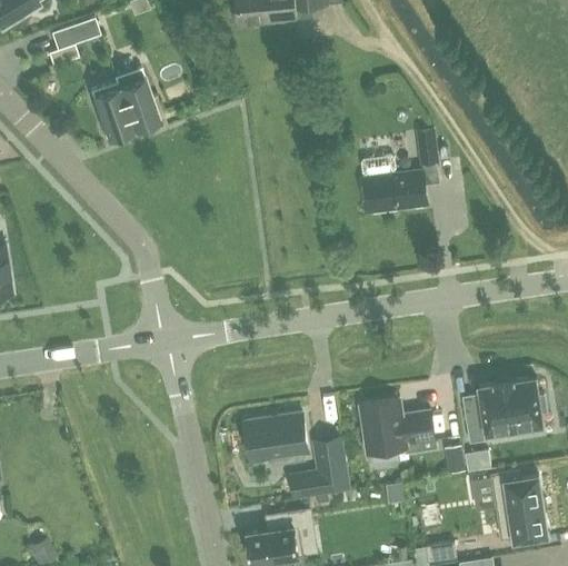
[(0,25),(40,0),(0,0),(0,25)]
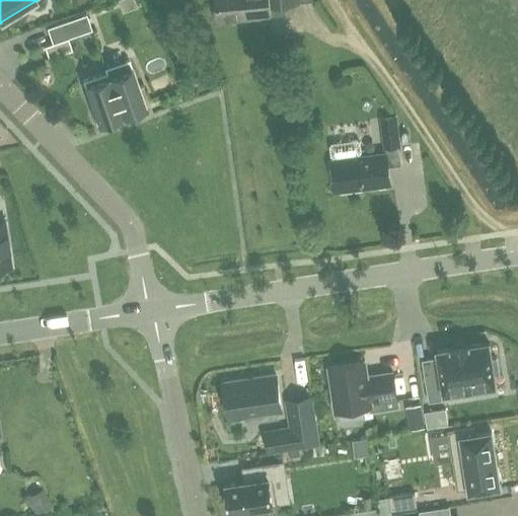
[(268,19),(268,18),(283,16),(282,8),(297,6),(296,0),(214,0),(218,24),(268,19)]
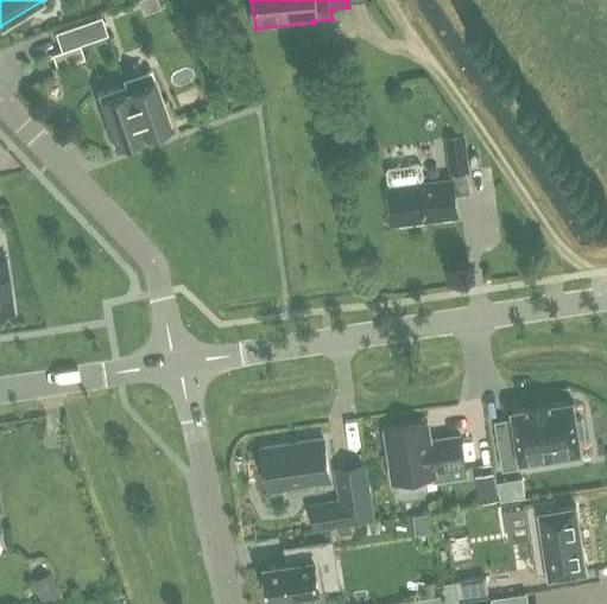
[(54,36),(59,53),(77,48),(106,38),(100,20),(54,36)]
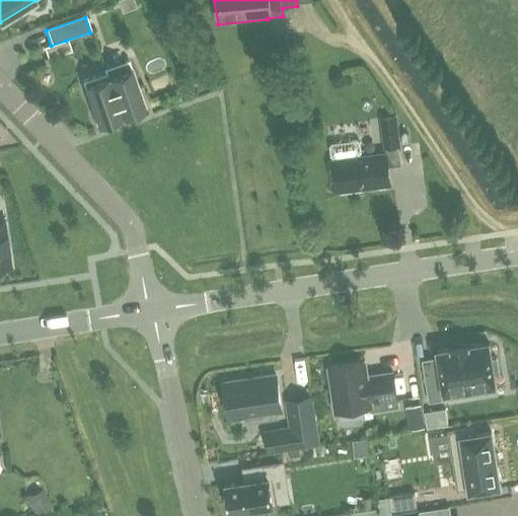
[(70,53),(66,41),(51,46),(43,49),(47,60),(70,53)]
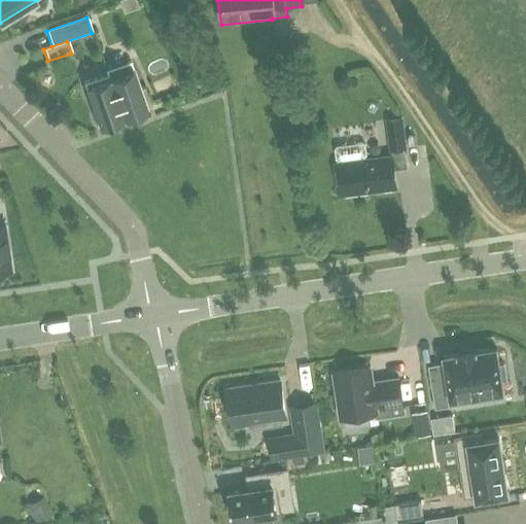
[(130,63),(105,71),(107,76),(121,119),(146,111),(130,63)]
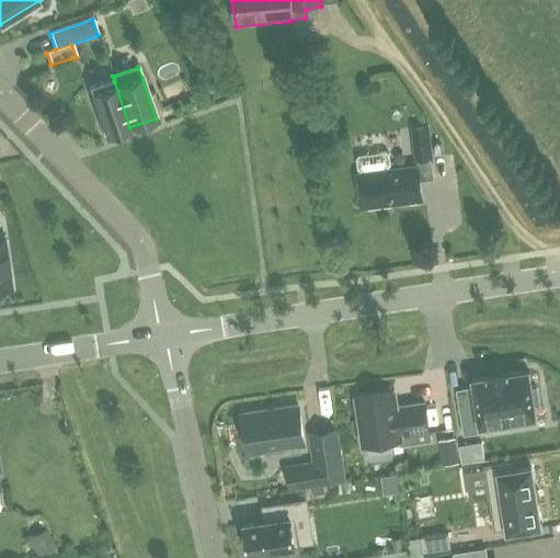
[(104,137),(129,127),(114,81),(88,90),(104,137)]
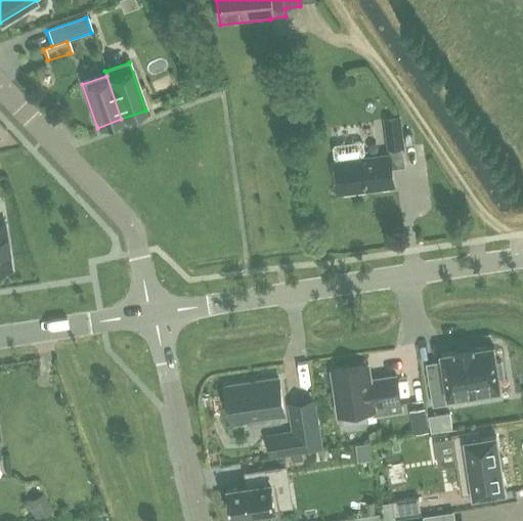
[(388,153),(402,152),(398,121),(384,123),(388,153)]
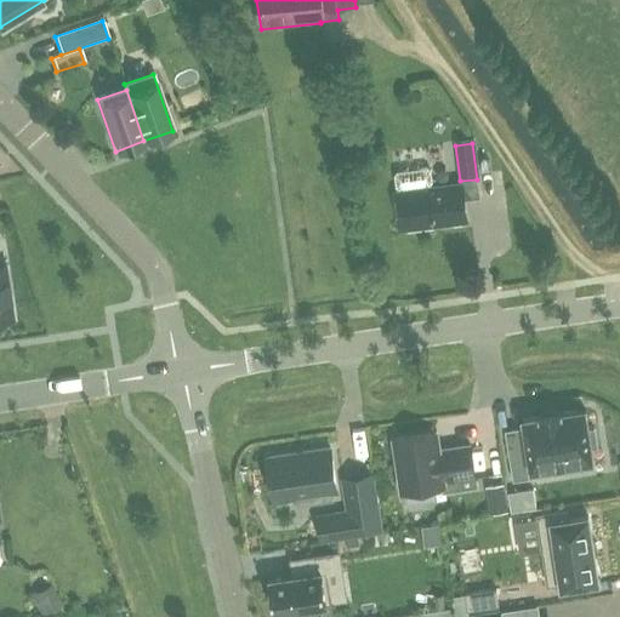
[(466,223),(461,188),(430,192),(430,189),(432,186),(430,175),(427,172),(397,176),(394,178),(396,190),(398,193),(399,195),(398,196),(402,232),(466,223)]
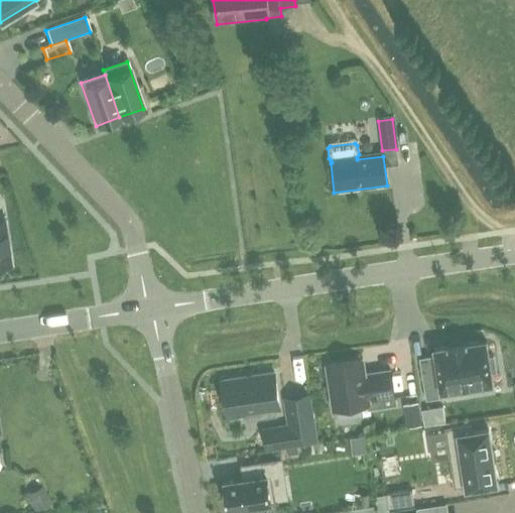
[(0,271),(3,271),(2,267),(10,265),(3,222),(0,222),(0,271)]
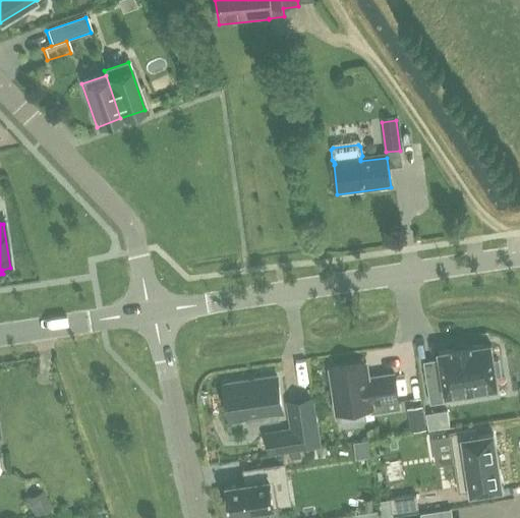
[(452,352),(438,354),(440,367),(423,369),(428,406),(447,404),(446,397),(477,392),(476,388),(496,385),(495,380),(500,379),(498,362),(493,363),(489,348),(484,349),(484,347),(469,349),(469,348),(452,351),(452,352)]
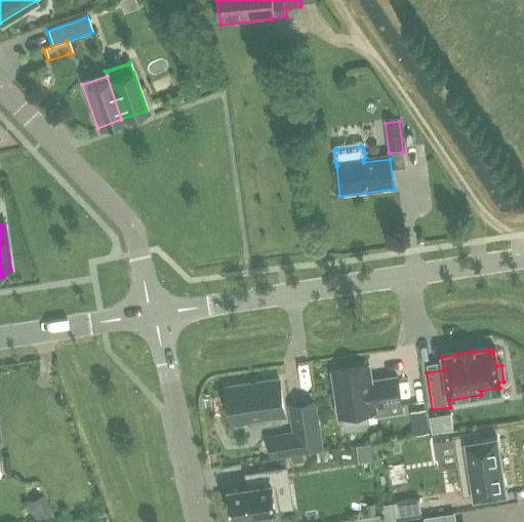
[(368,368),(331,373),(338,418),(373,413),(374,418),(402,413),(397,379),(370,384),(368,368)]
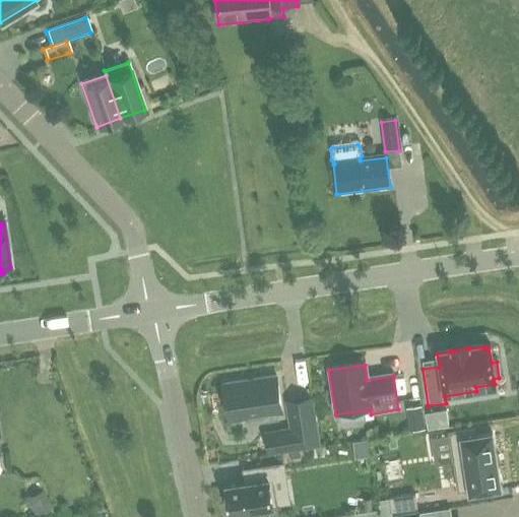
[(275,378),(222,386),(229,423),(248,419),(248,425),(277,421),(276,414),(281,414),(275,378)]
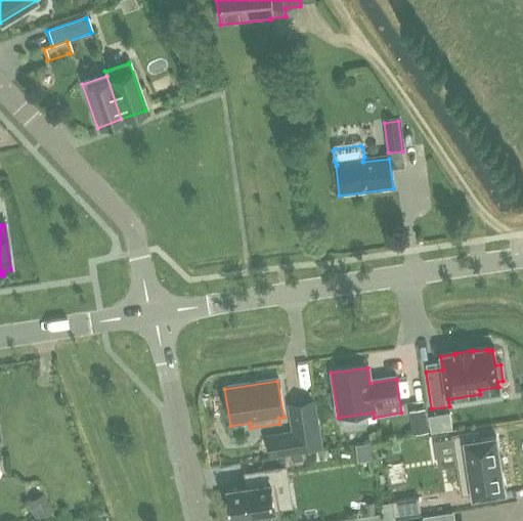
[(408,413),(412,437),(428,434),(424,410),(408,413)]
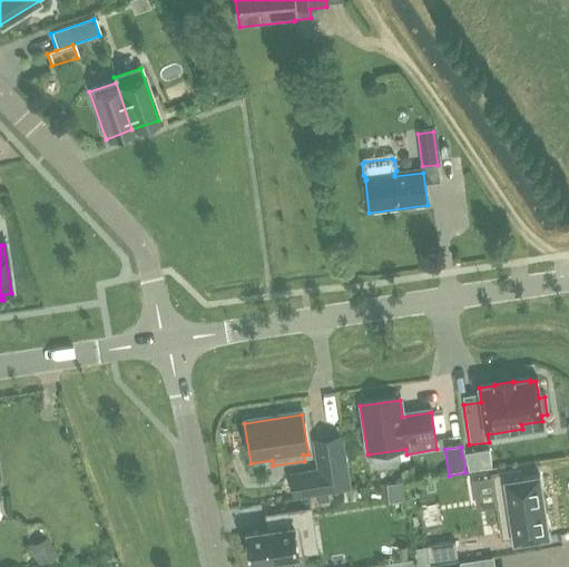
[(488,452),(466,456),(468,472),(491,469),(488,452)]
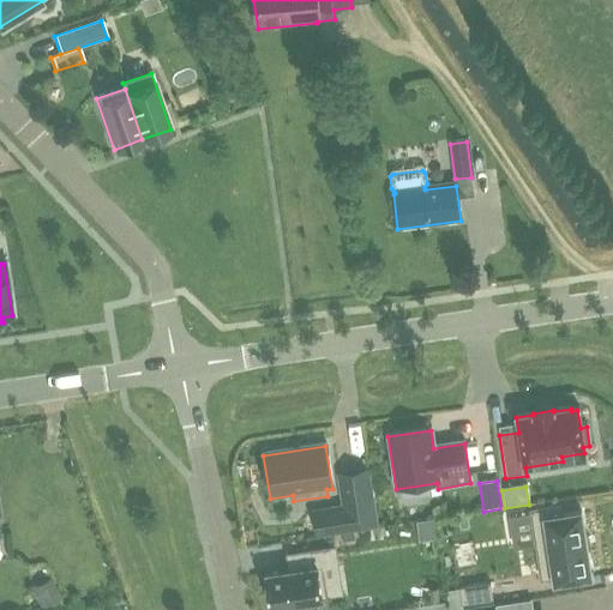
[(311,511),(317,538),(346,533),(341,507),(311,511)]
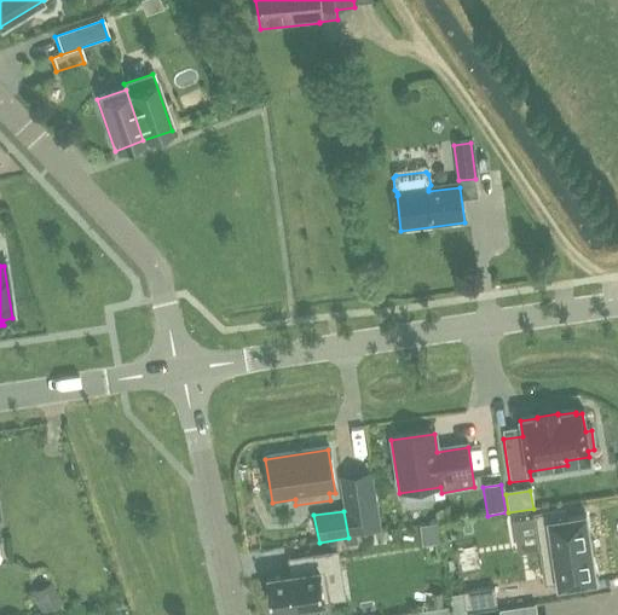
[(565,511),(535,516),(544,587),(559,585),(559,587),(595,582),(585,517),(566,521),(565,511)]
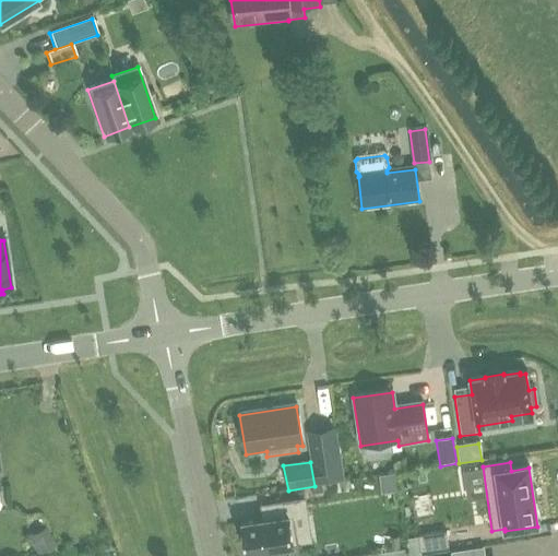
[(262,522),(242,524),(248,554),(251,554),(251,555),(269,555),(268,551),(297,546),(293,519),(300,518),(297,501),(269,506),(271,521),(262,522)]
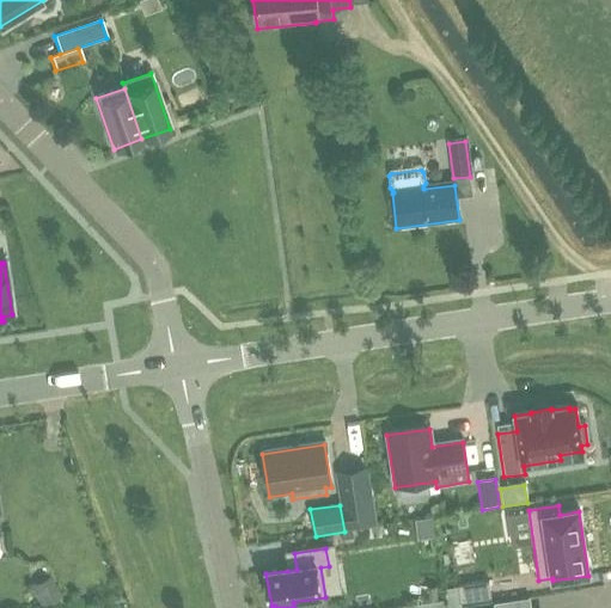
[(30,589),(41,607),(47,607),(61,599),(49,578),(30,589)]
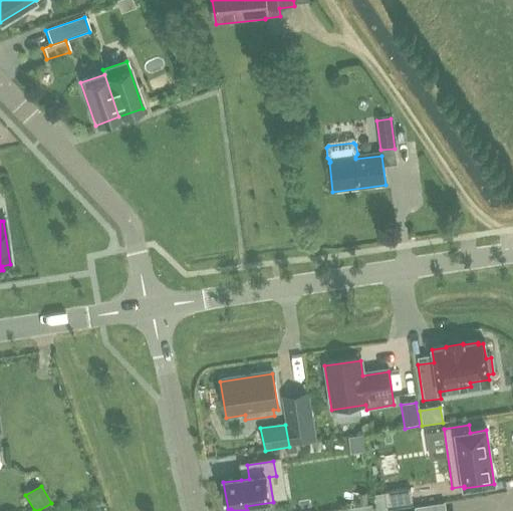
[(412,504),(410,490),(385,494),(387,508),(412,504)]
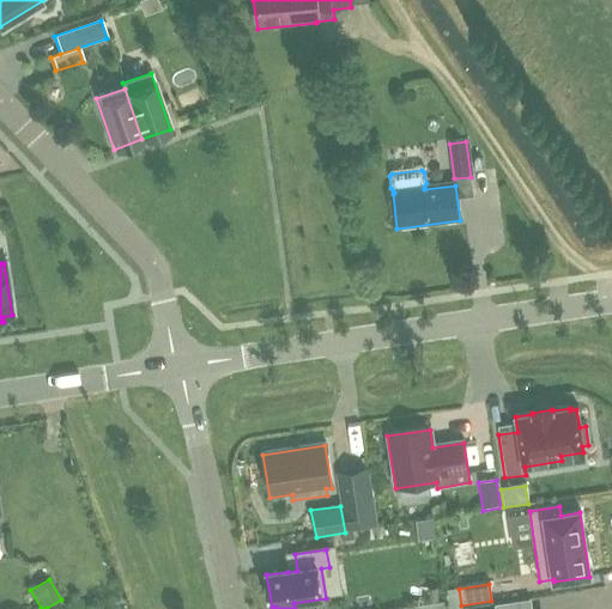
[(167,590),(170,606),(185,602),(181,588),(167,590)]
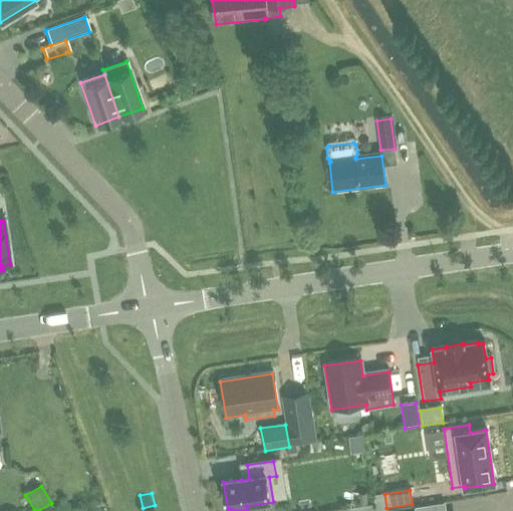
[(359,494),(360,506),(369,505),(367,494),(359,494)]
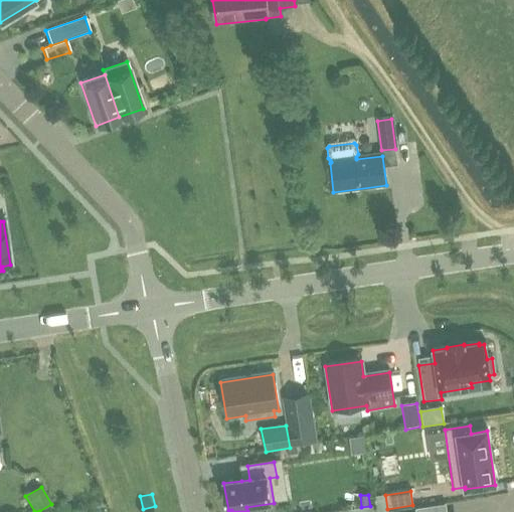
[(141,511),(139,496),(130,498),(132,511),(141,511)]
